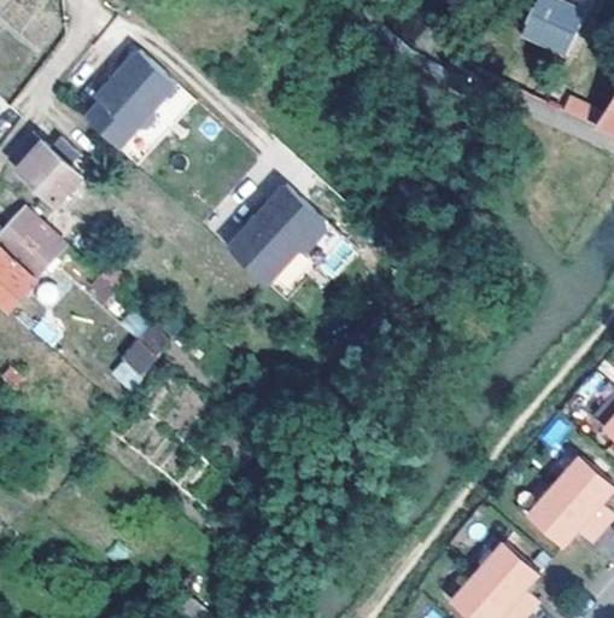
[(586,9),(569,0),(534,0),(520,33),(566,54),(586,9)]
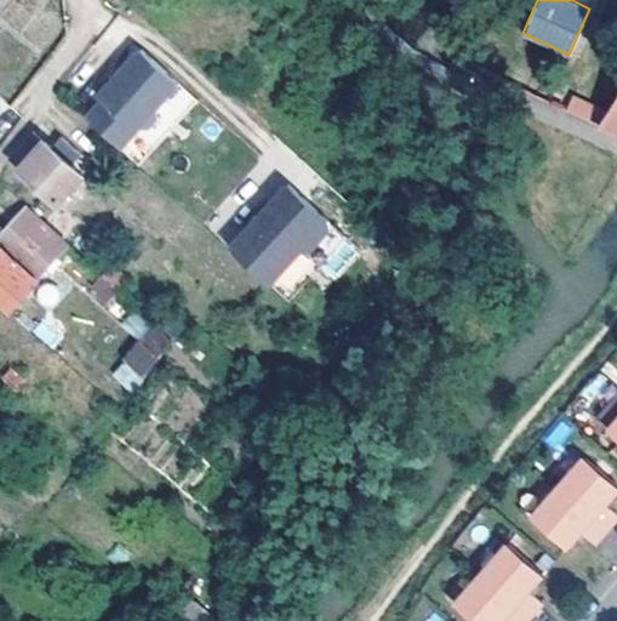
[(107,86),(150,126),(154,121),(153,112),(176,86),(137,51),(107,86)]
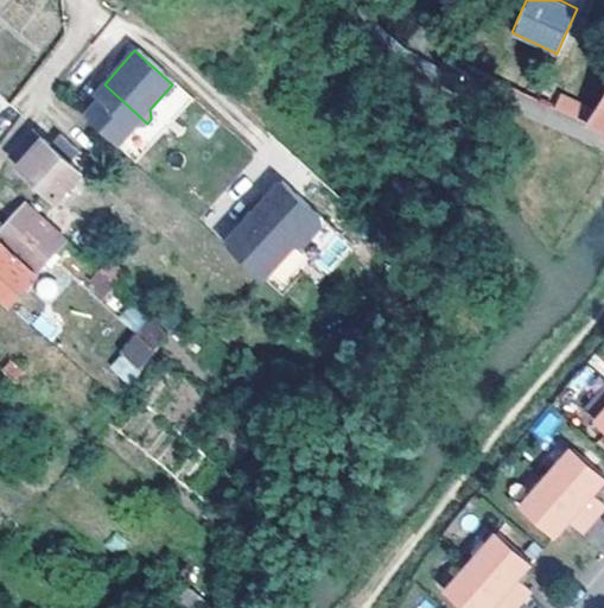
[(82,116),(119,150),(134,130),(144,128),(147,124),(105,84),(94,95),(99,100),(82,116)]
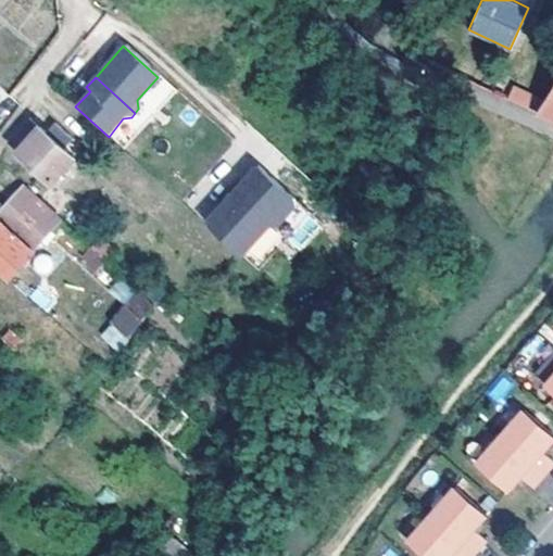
[(506,99),(524,108),(531,93),(514,85),(506,99)]
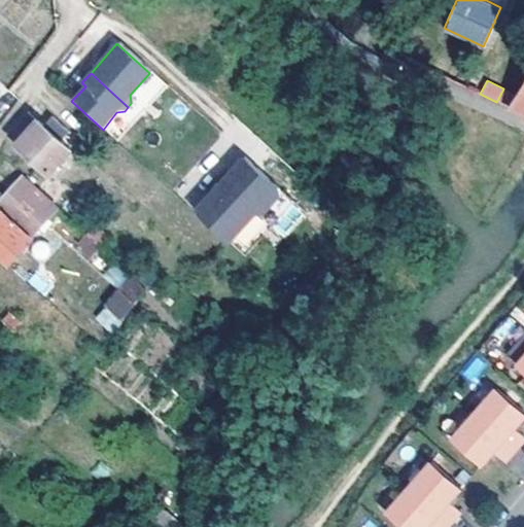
[(523,81),(517,94),(509,107),(523,114),(523,81)]
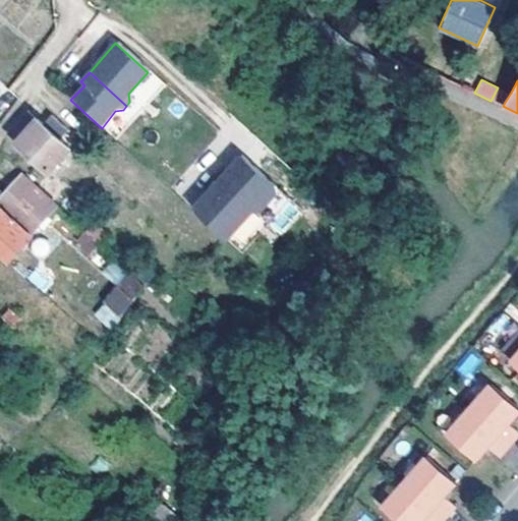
[(491,101),(503,106),(511,93),(498,88),(491,101)]
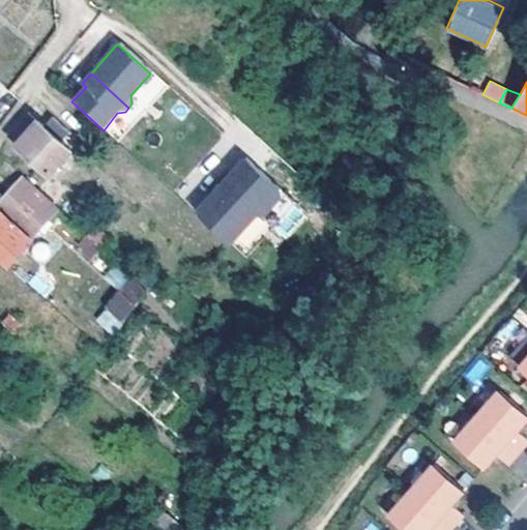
[(68,130),(53,116),(42,126),(27,111),(8,134),(49,171),(68,148),(59,141),(68,130)]
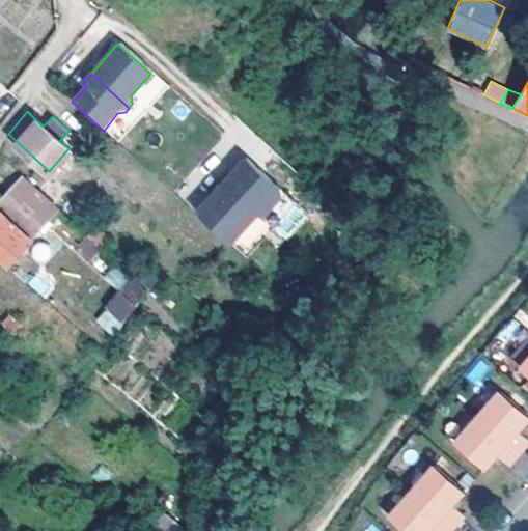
[(218,189),(253,220),(258,215),(266,215),(281,197),(280,189),(246,158),(218,189)]
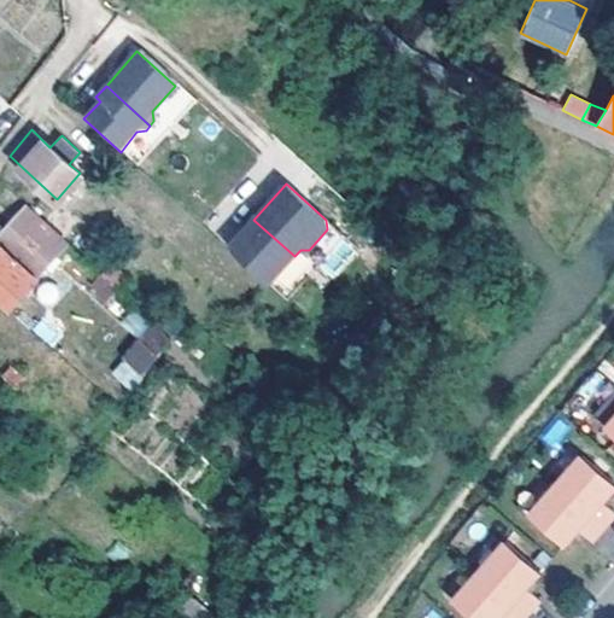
[(56,255),(68,242),(25,204),(0,233),(0,270),(4,274),(15,262),(34,279),(51,261),(56,255)]
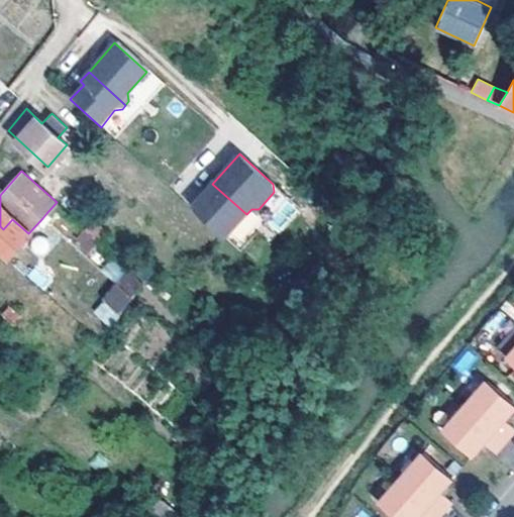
[(224,237),(246,214),(212,184),(191,208),(224,237)]
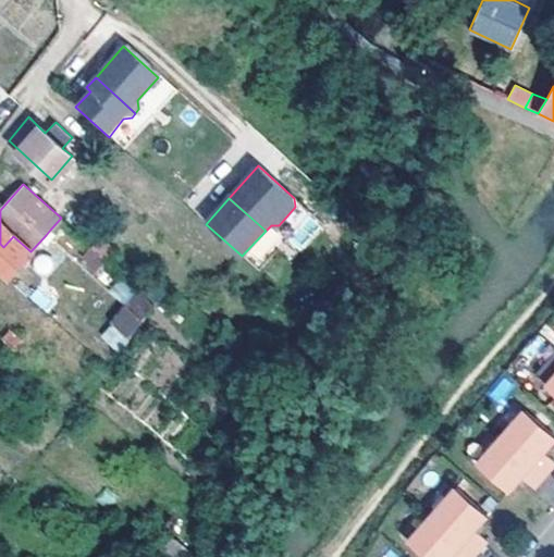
[(50,230),(46,235),(49,239),(54,235),(50,230)]
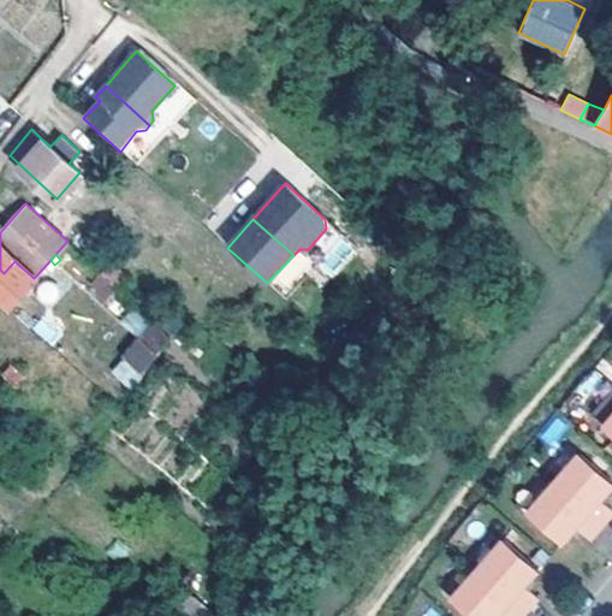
[(0,301),(7,308),(34,278),(15,261),(4,273),(0,270),(0,301)]
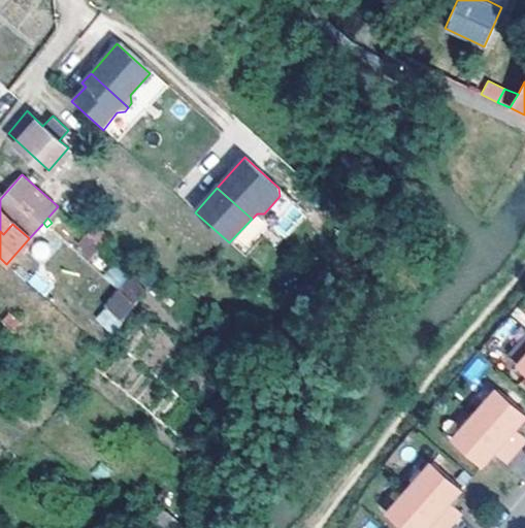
[(87,235),(102,249),(111,238),(96,224),(87,235)]
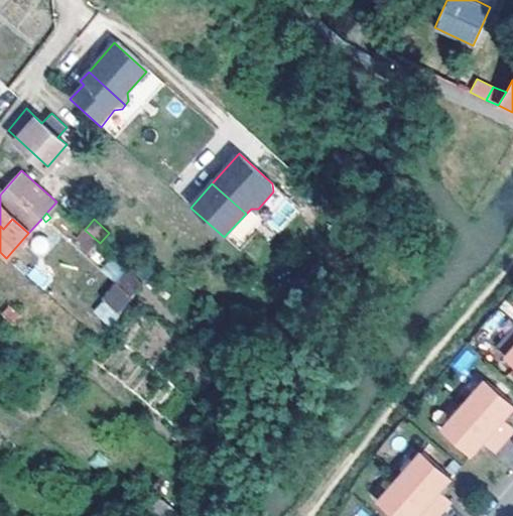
[(94,249),(100,243),(85,230),(77,238),(89,249),(87,251),(92,256),(96,250),(94,249)]
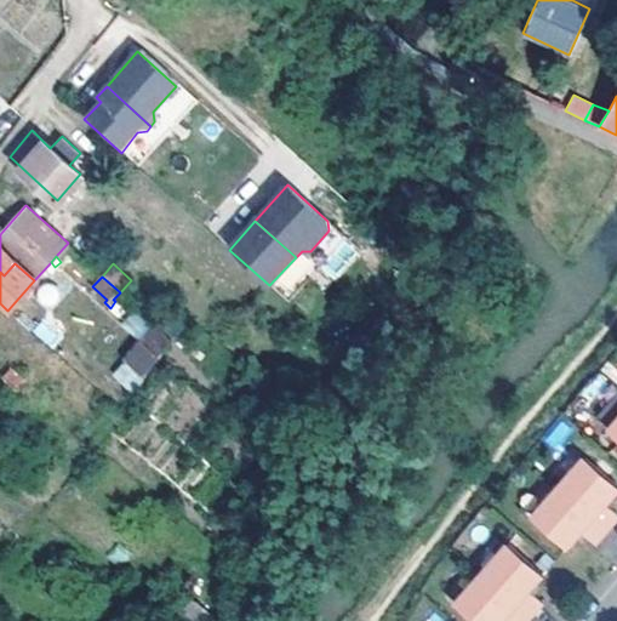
[(144,377),(175,342),(156,325),(126,362),(144,377)]
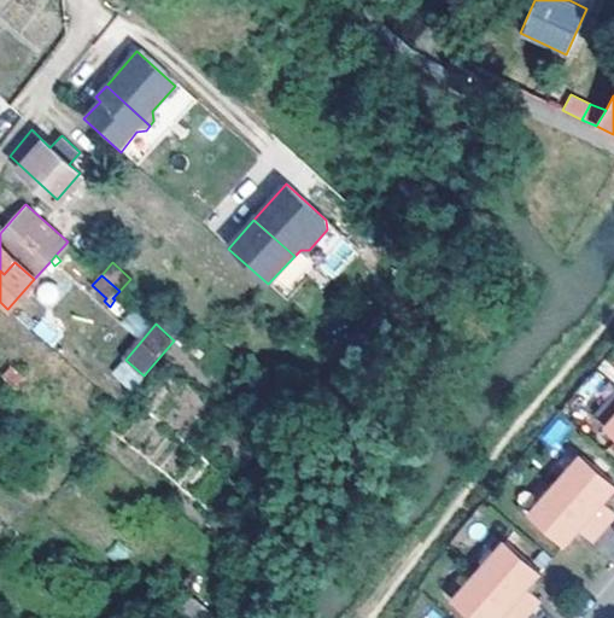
[(133,389),(144,375),(126,360),(115,373),(133,389)]
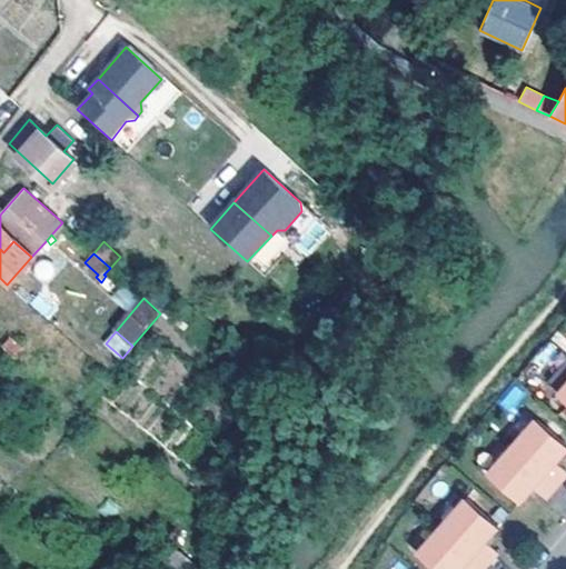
[(13,352),(20,346),(9,336),(2,342),(13,352)]
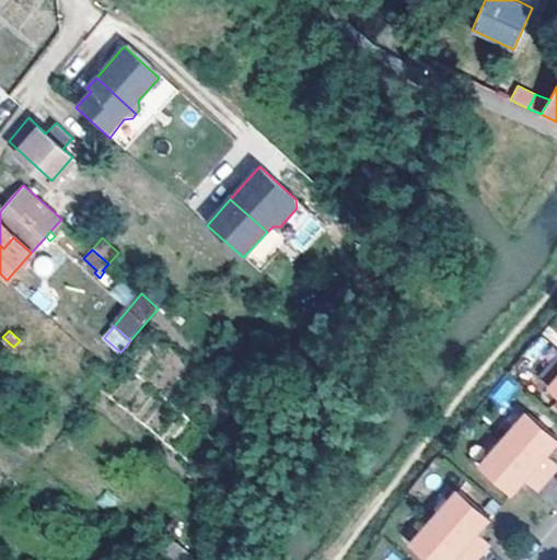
[(506,441),(549,478),(556,468),(556,464),(546,455),(556,442),(556,439),(529,415),(506,441)]
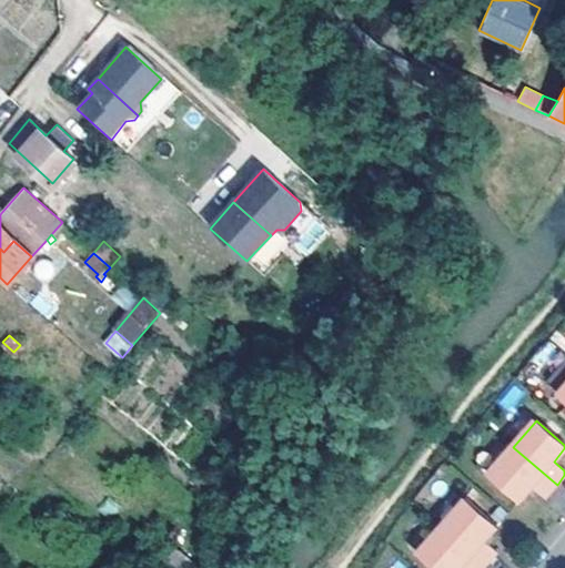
[(546,498),(557,485),(513,447),(490,474),(520,500),(532,486),(546,498)]
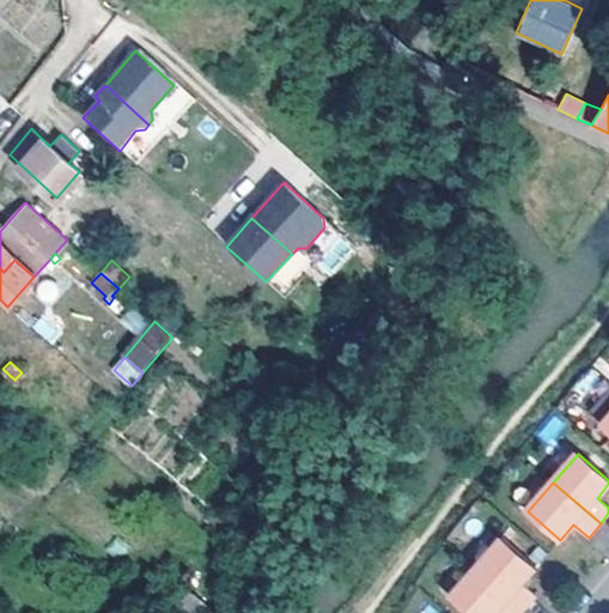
[(479,568),(527,608),(537,595),(523,583),(537,568),(504,539),(479,568)]
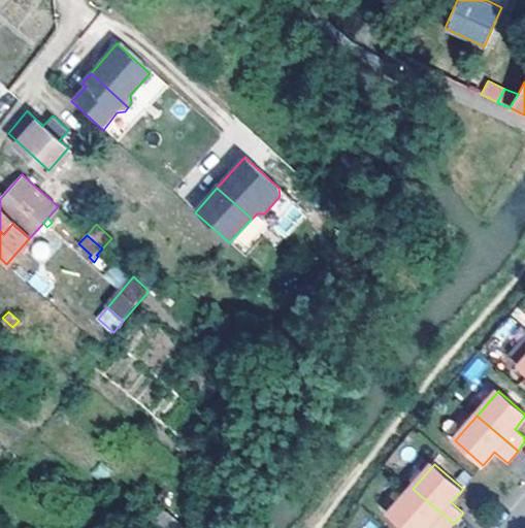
[(433,527),(450,527),(454,524),(413,489),(391,515),(406,527),(427,527),(430,525),(433,527)]
